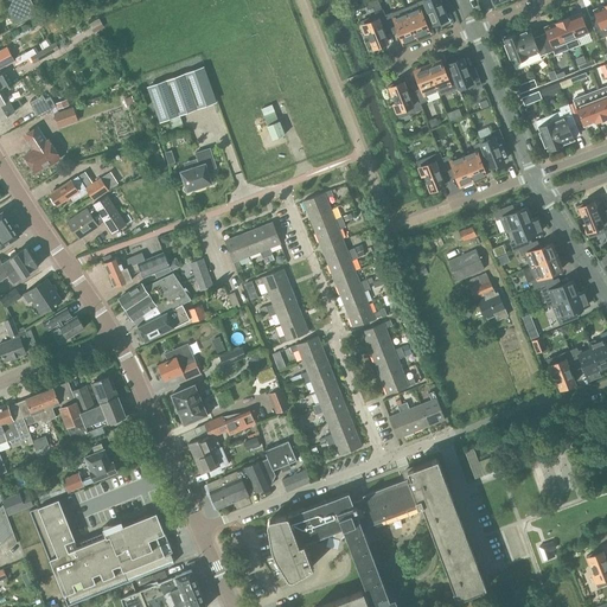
[(31,0),(6,0),(4,2),(16,24),(38,12),(31,0)]
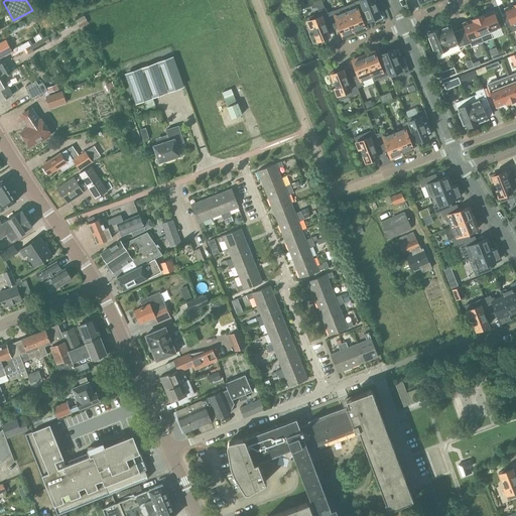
[(346,11),(354,32),(355,31),(356,32),(364,29),(363,28),(365,27),(360,14),(365,12),(366,12),(360,0),(355,2),(344,7),(346,11)]
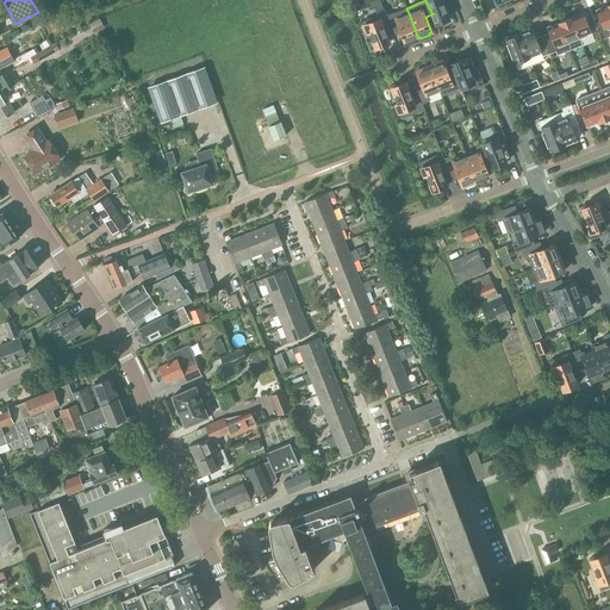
[(425,0),(433,14),(431,14),(435,24),(437,24),(439,25),(448,22),(447,19),(449,19),(443,4),(449,0),(425,0)]
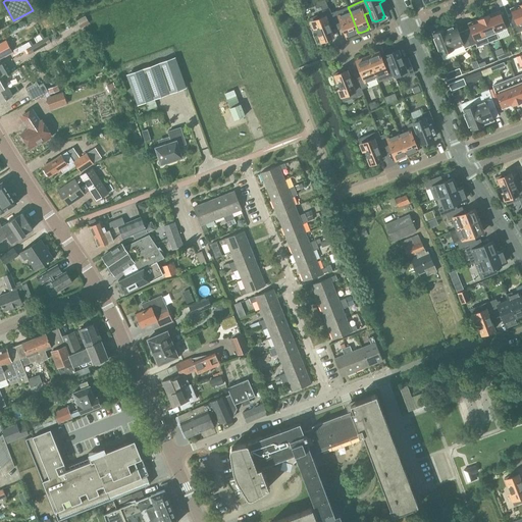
[(513,15),(508,17),(515,35),(521,31),(521,7),(521,4),(519,5),(510,8),(513,15)]
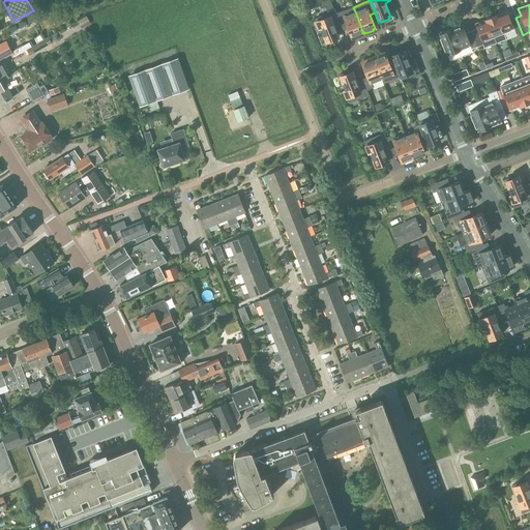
[(342,11),(335,13),(339,21),(341,26),(347,24),(352,37),(363,33),(355,11),(353,7),(342,11)]
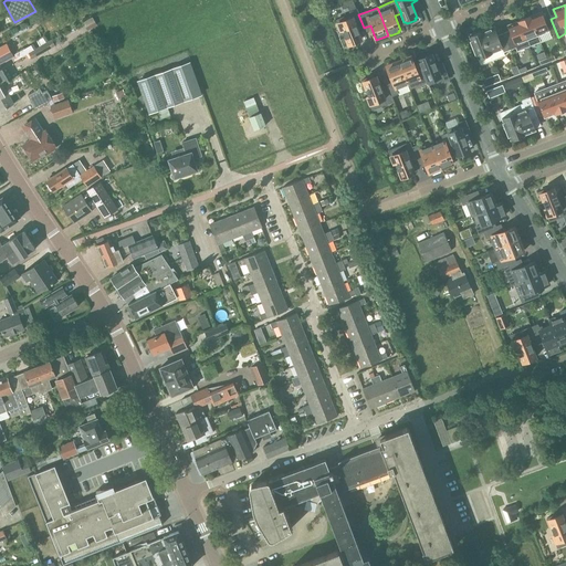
[(362,22),(358,14),(357,10),(350,12),(350,14),(336,20),(341,30),(343,29),(345,37),(344,38),(347,46),(357,43),(356,41),(362,40),(355,25),(362,22)]
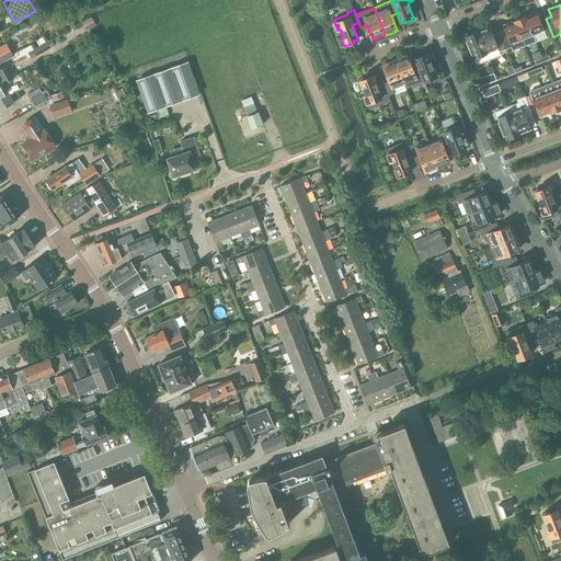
[(527,15),(525,16),(533,35),(545,31),(537,12),(527,15)]
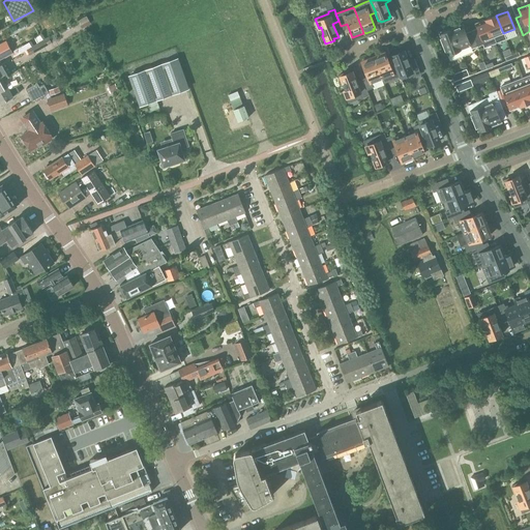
[(36,19),(33,20),(34,22),(42,18),(40,12),(35,16),(36,19)]
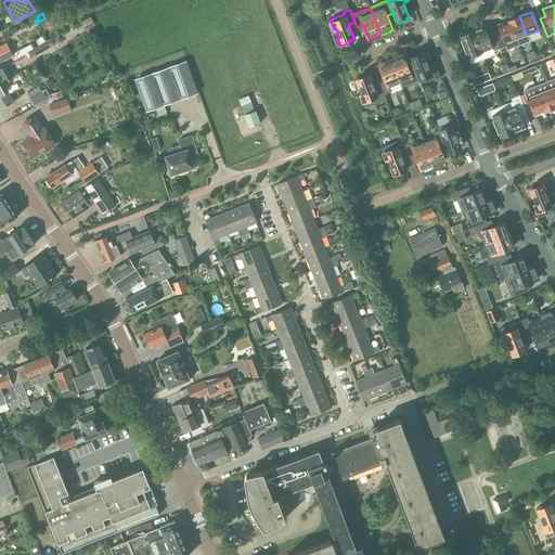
[(527,35),(519,16),(508,20),(518,46),(530,41),(527,35)]
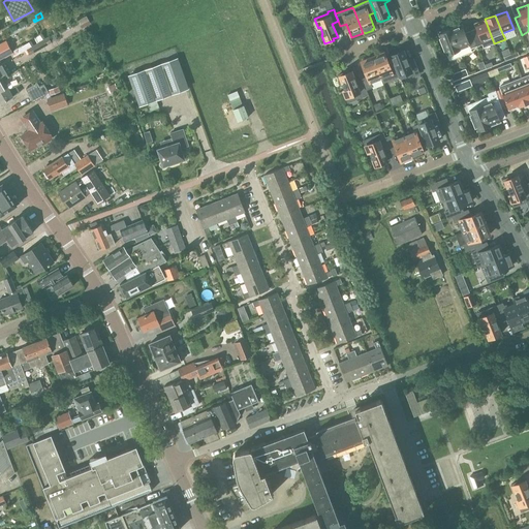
[(484,48),(494,43),(485,19),(483,20),(483,21),(474,24),(477,32),(472,34),(477,47),(483,44),(484,48)]
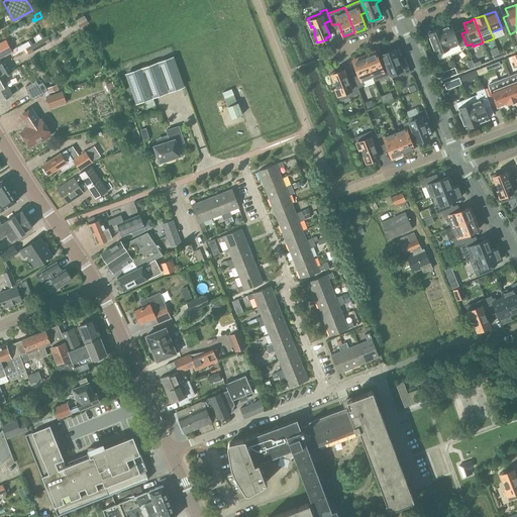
[(14,32),(24,26),(23,24),(13,30),(14,32)]
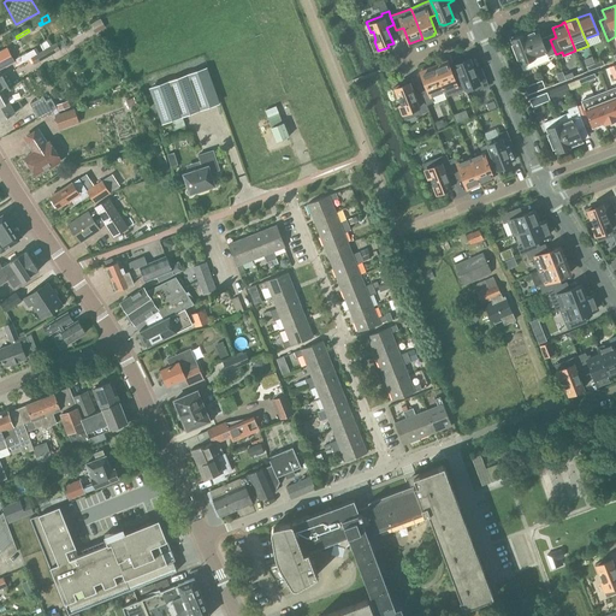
[(525,34),(537,65),(550,60),(548,57),(556,54),(550,40),(543,42),(538,29),(525,34)]
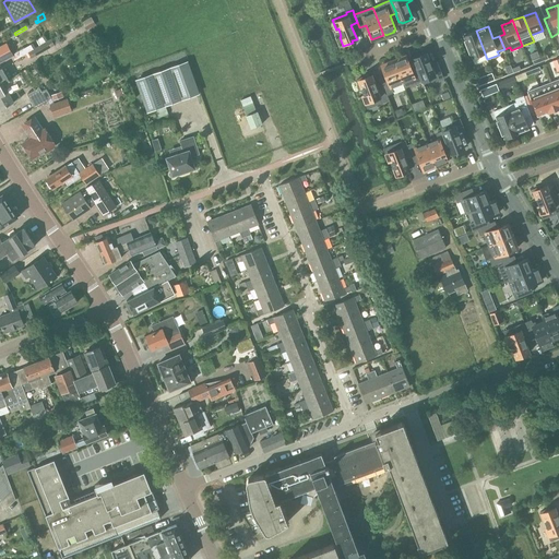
[(487,61),(487,59),(476,31),(463,36),(465,40),(464,40),(470,55),(471,54),(475,64),(486,60),(487,61)]
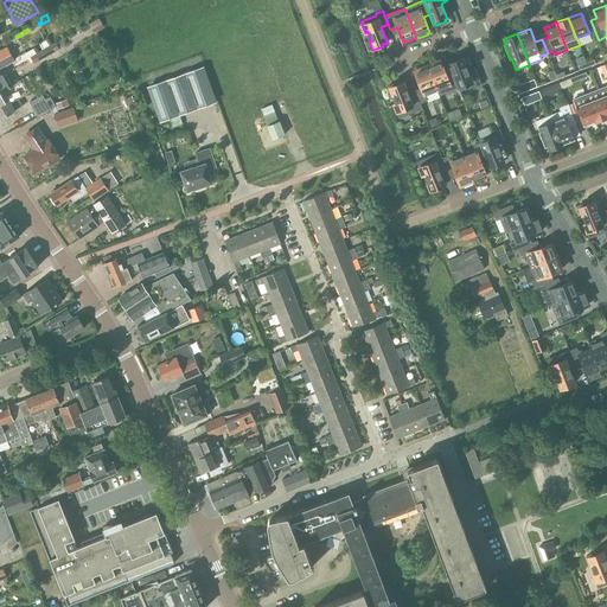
[(13,59),(12,61),(16,65),(31,57),(34,64),(59,49),(56,43),(56,42),(37,53),(33,49),(13,59)]
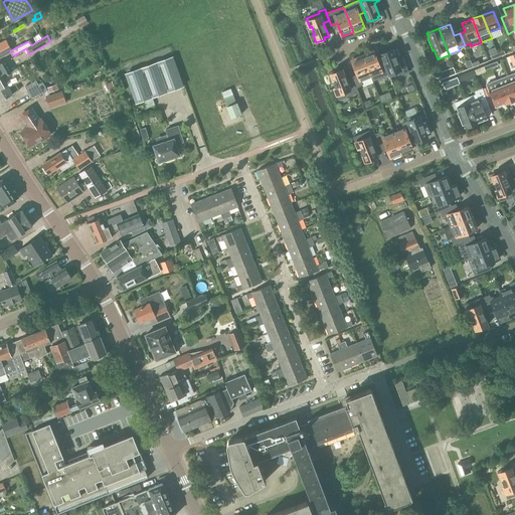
[(0,43),(0,56),(10,51),(11,50),(5,41),(0,43)]
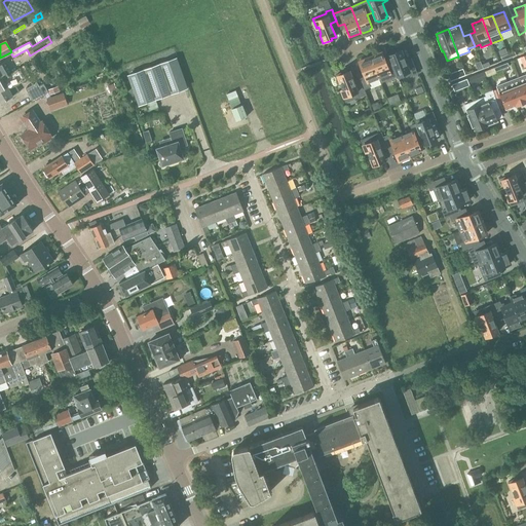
[(398,76),(399,78),(410,74),(411,76),(417,73),(412,62),(406,64),(401,50),(399,51),(399,49),(390,53),(390,54),(389,55),(392,64),(398,76)]
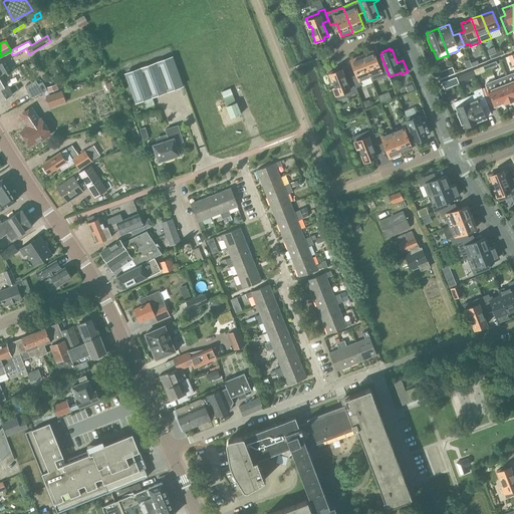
[(389,74),(383,62),(378,64),(372,51),(371,51),(370,50),(362,53),(363,55),(361,55),(370,77),(372,81),(389,74)]
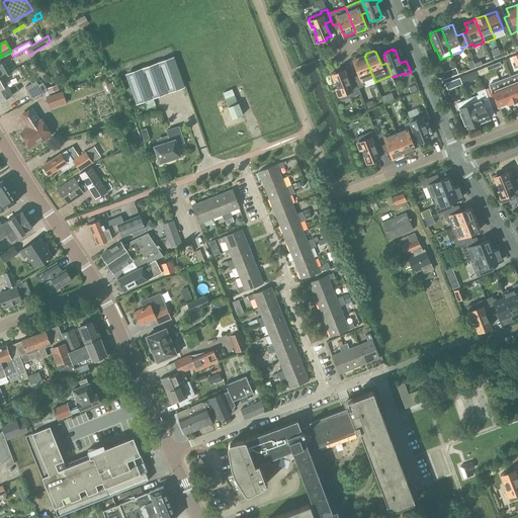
[(353,76),(355,81),(358,88),(364,85),(362,82),(373,78),(364,56),(363,57),(363,55),(354,59),(355,60),(353,60),(359,74),(353,76)]
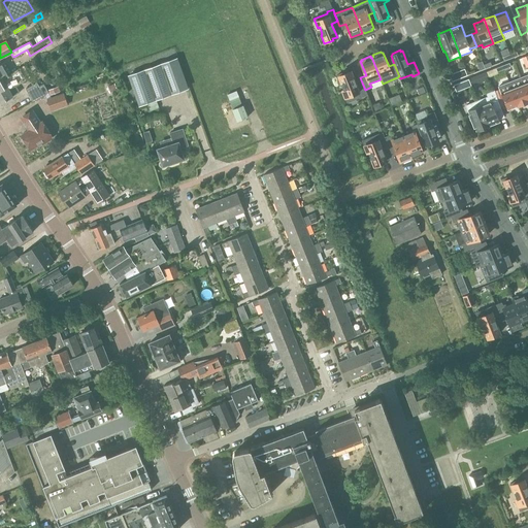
[(139,105),(188,89),(177,59),(129,75),(139,105)]
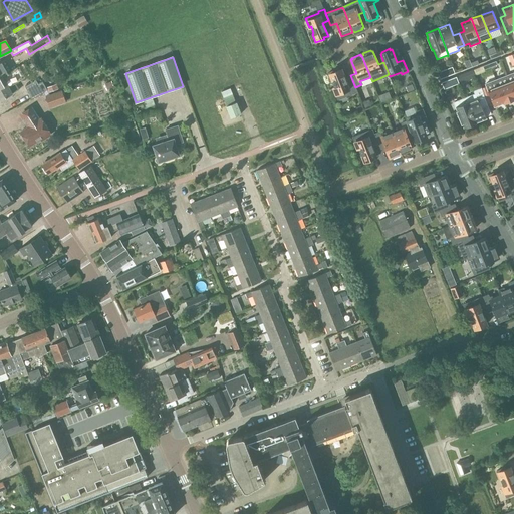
[(1,62),(0,62),(0,76),(7,73),(11,70),(5,60),(1,62)]
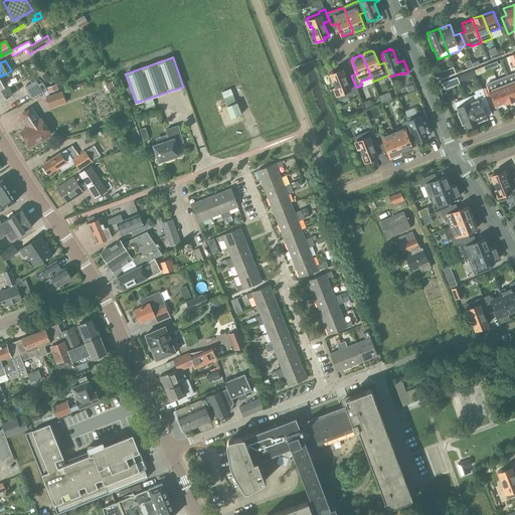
[(19,66),(7,73),(0,76),(0,101),(19,91),(15,83),(25,78),(19,66)]
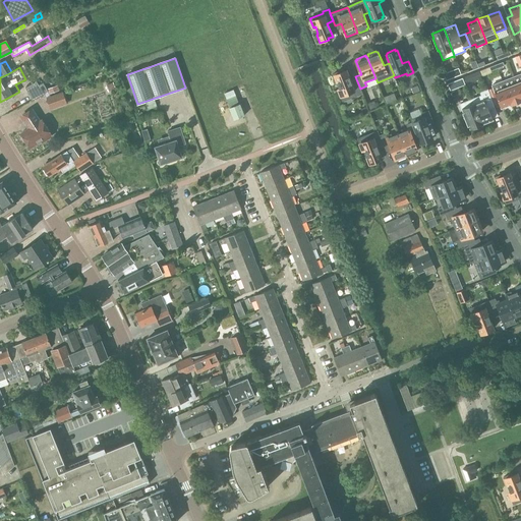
[(459,68),(444,73),(447,80),(461,74),(459,68)]
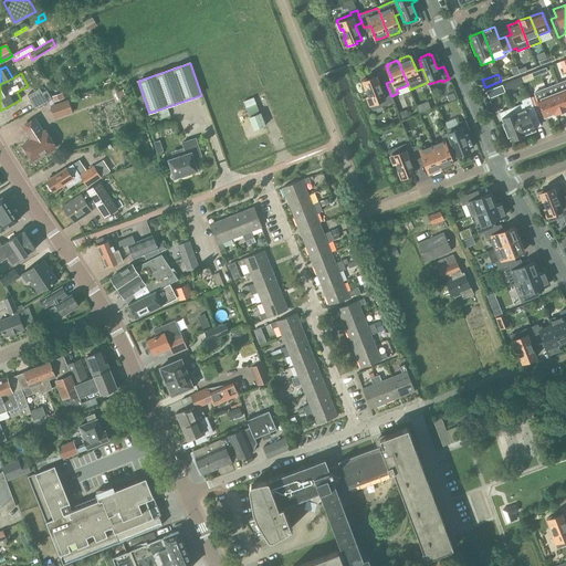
[(391,96),(388,88),(381,91),(376,76),(371,79),(370,76),(362,81),(365,90),(366,90),(369,96),(367,97),(373,109),(392,101),(391,96)]
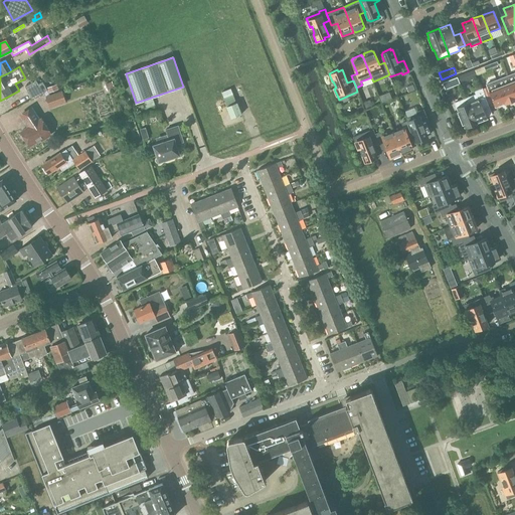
[(475,69),(467,73),(470,80),(478,77),(477,75),(475,69)]
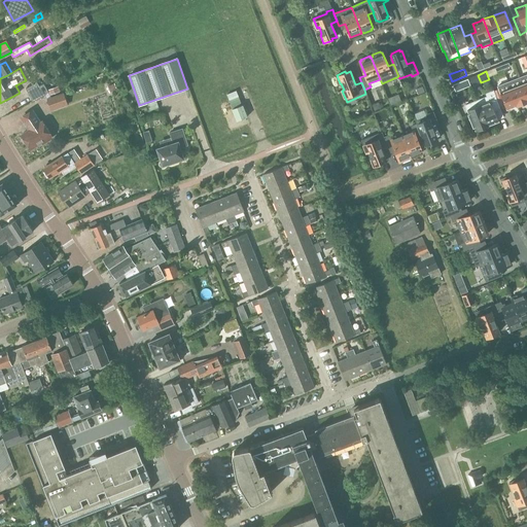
[(526,99),(519,78),(508,82),(518,106),(526,102),(526,99)]
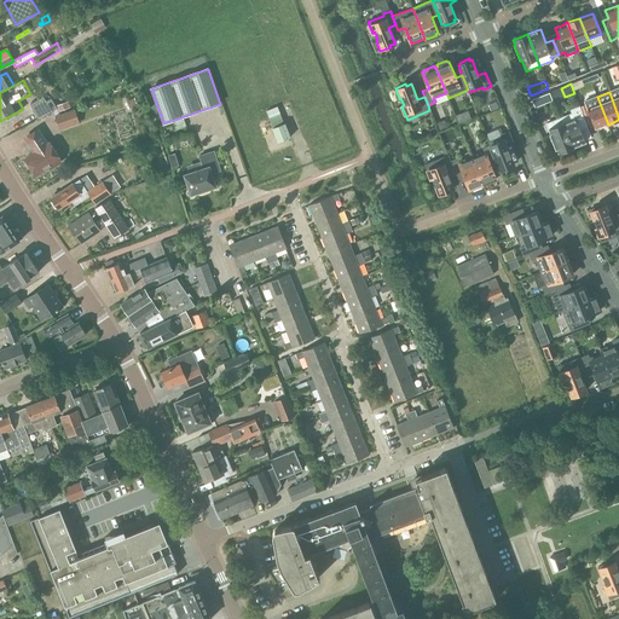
[(549,93),(532,99),(534,108),(553,100),(549,93)]
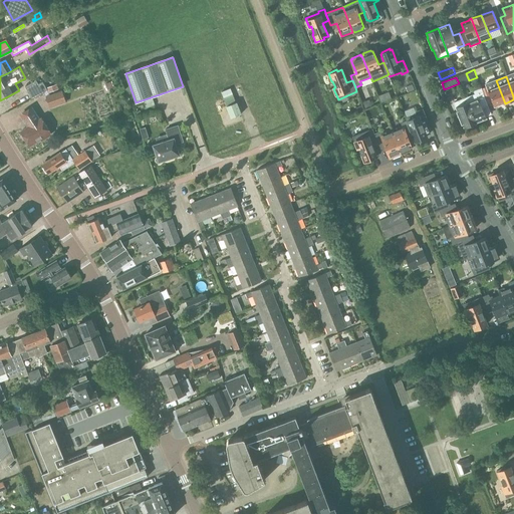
[(36,80),(24,86),(32,99),(43,93),(43,92),(47,90),(42,81),(38,84),(36,80)]
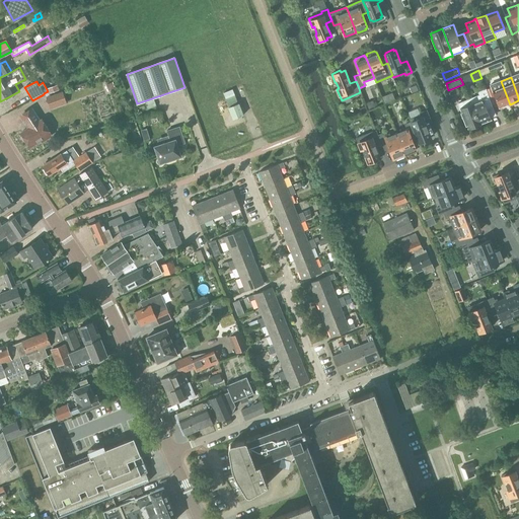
[(510,104),(501,81),(490,85),(499,108),(508,104),(508,105),(510,104)]
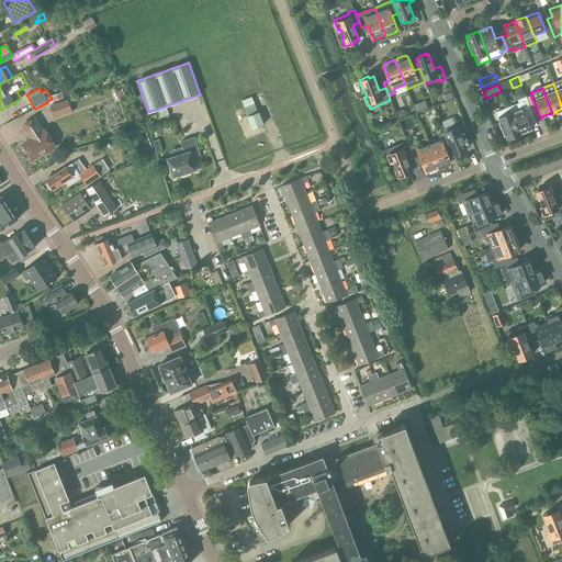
[(53,101),(64,98),(62,92),(52,96),(53,101)]
